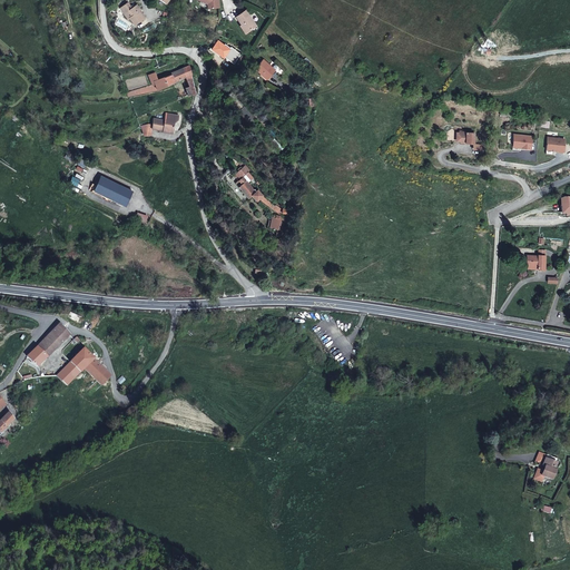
[(197,0),(207,6),(208,10),(219,8),(217,0),(197,0)]
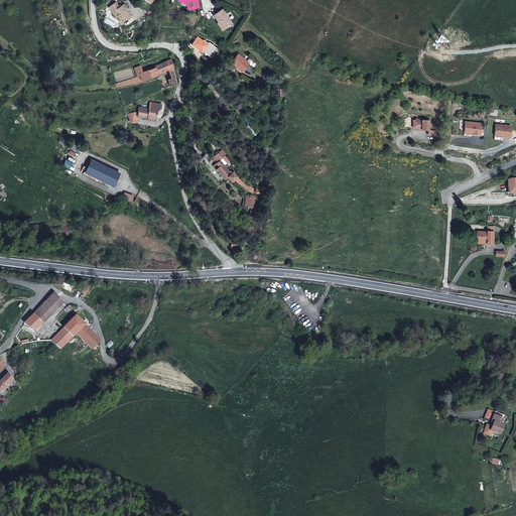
[(123,4),(120,6),(119,7),(118,5),(115,2),(108,7),(115,18),(117,16),(119,19),(122,22),(131,15),(123,4)]
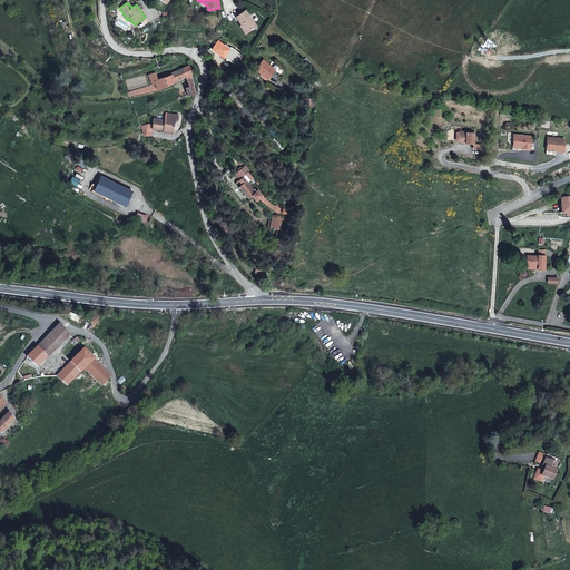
[(241,25),(245,32),(256,25),(246,10),(235,17),(241,25)]
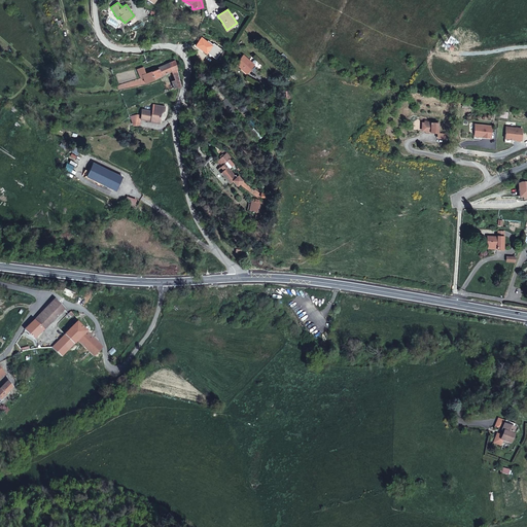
[(248,61),(249,60),(243,55),(235,63),(241,68),(246,73),(253,65),(248,61)]
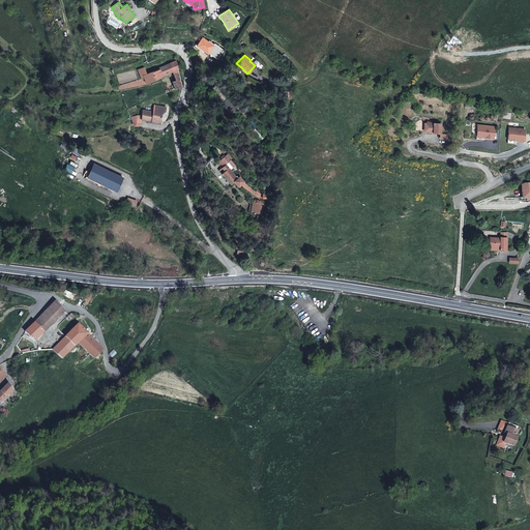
[(143,79),(145,84),(171,72),(172,72),(175,81),(172,82),(174,89),(181,86),(176,60),(159,67),(159,69),(151,72),(146,61),(142,62),(139,64),(141,68),(138,69),(141,79),(143,79)]
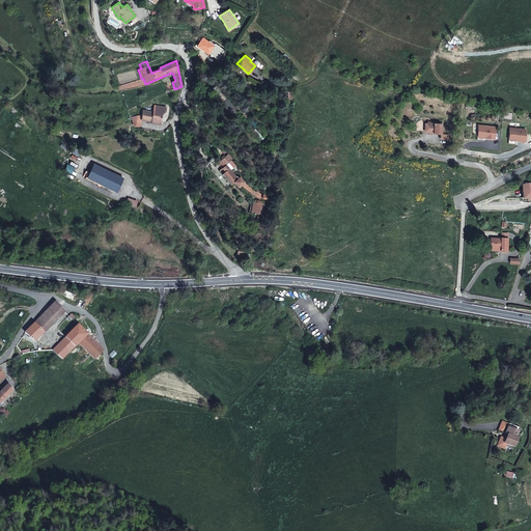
[(141,79),(118,86),(119,89),(145,84),(143,79),(141,79)]
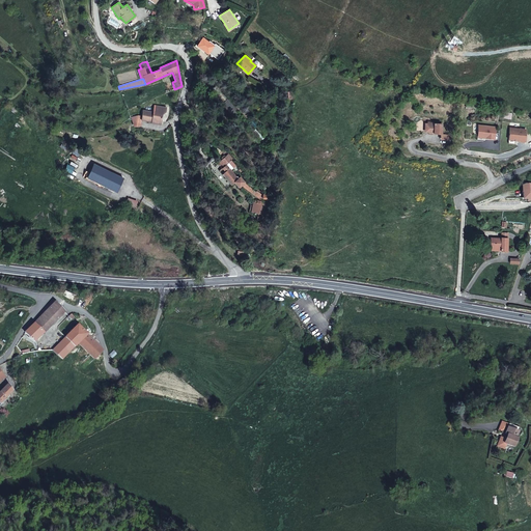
[(142,110),(141,120),(149,122),(161,124),(162,115),(164,113),(166,112),(167,108),(154,105),(152,111),(142,110)]
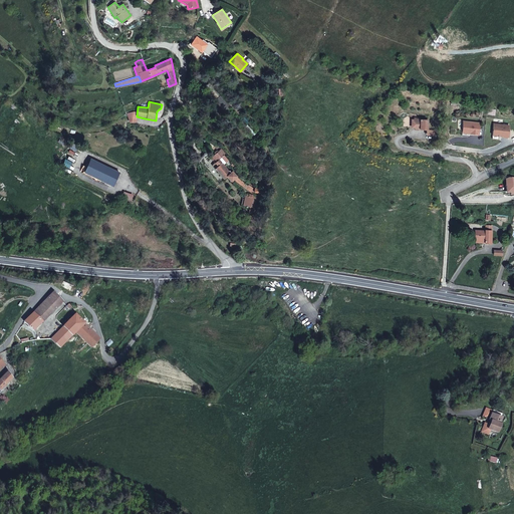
[(428,130),(428,119),(415,118),(414,121),(415,124),(415,127),(415,129),(428,130)]
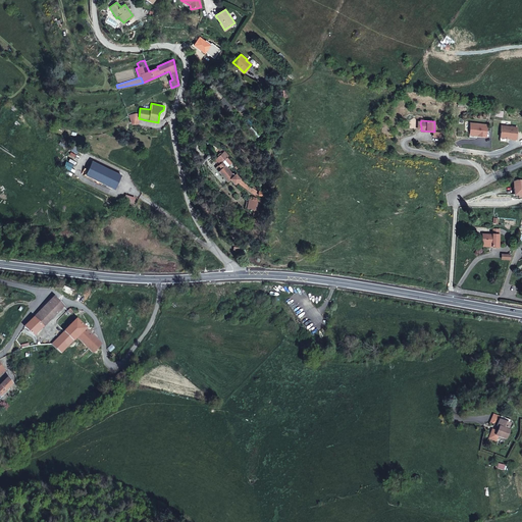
[(485,136),(486,124),(469,122),(469,127),(468,133),(476,133),(476,135),(485,136)]
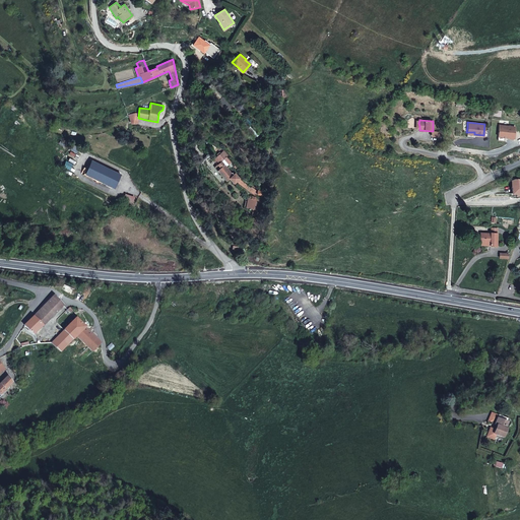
[(515,126),(499,124),(498,135),(505,136),(514,137),(515,126)]
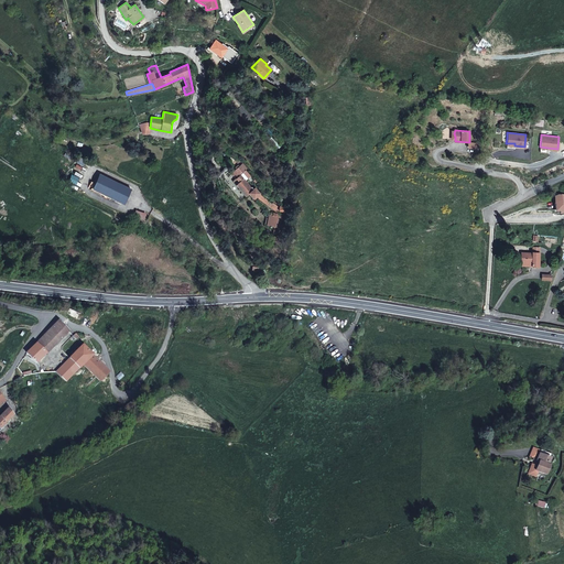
[(256,197),(259,194),(253,187),(252,188),(245,180),(248,177),(243,172),(245,171),(239,164),(234,167),(229,172),(238,182),(236,184),(245,195),(248,193),(253,199),(256,197)]
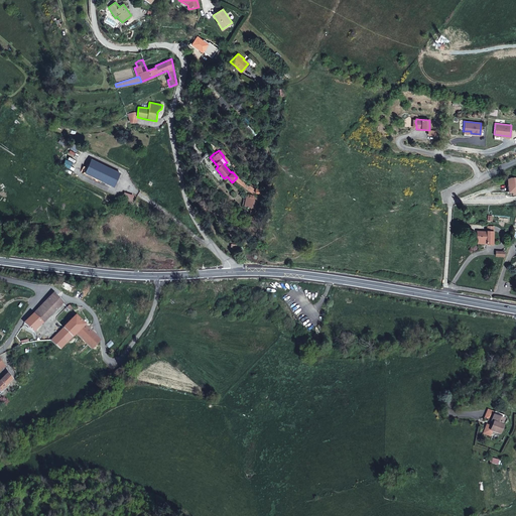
[(92,159),(85,173),(113,187),(117,179),(120,172),(92,159)]
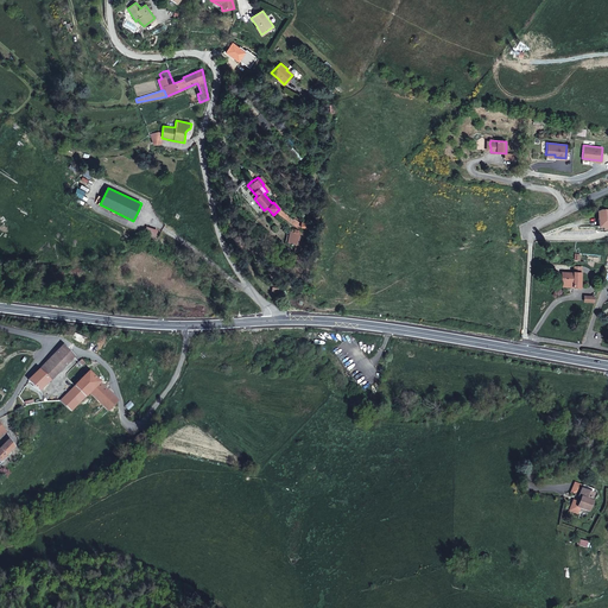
[(276,213),(299,230),(301,225),(279,209),(276,213)]
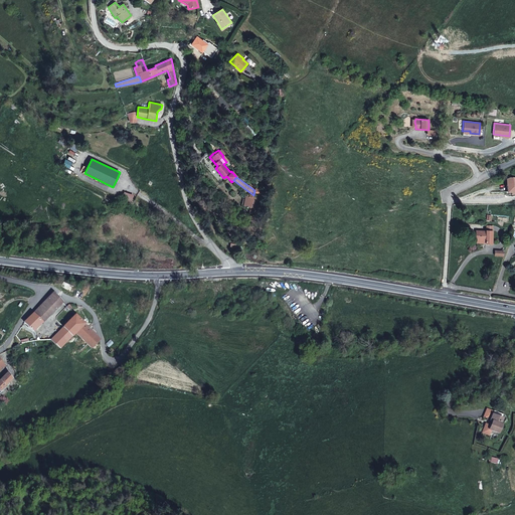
[(124,193),(122,198),(131,201),(133,196),(124,193)]
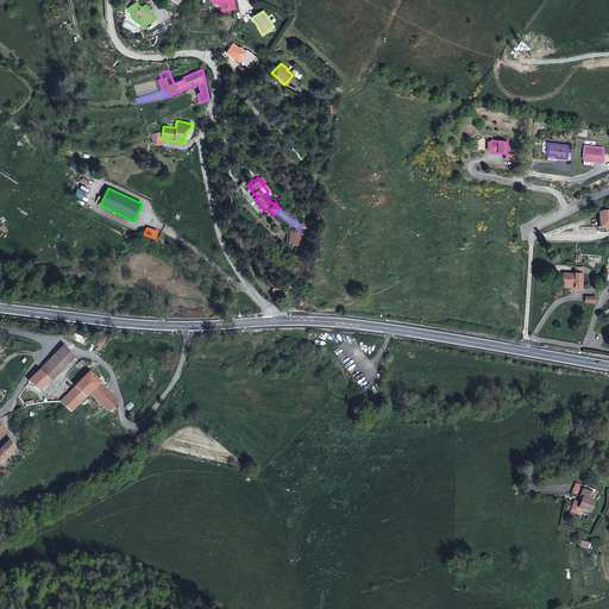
[(289,231),(287,243),(296,245),(299,234),(294,232),(289,231)]
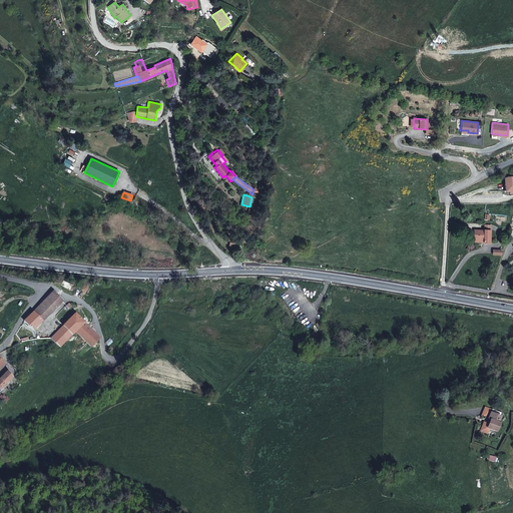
[(482,240),(482,242),(483,242),(490,242),(491,229),(483,229),(474,229),(473,239),(482,240)]
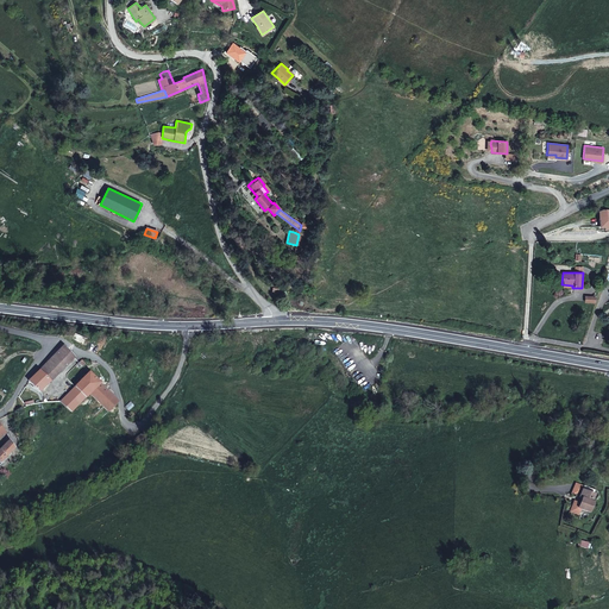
[(42,365),(35,371),(23,384),(24,385),(35,395),(69,360),(56,349),(48,358),(42,365)]
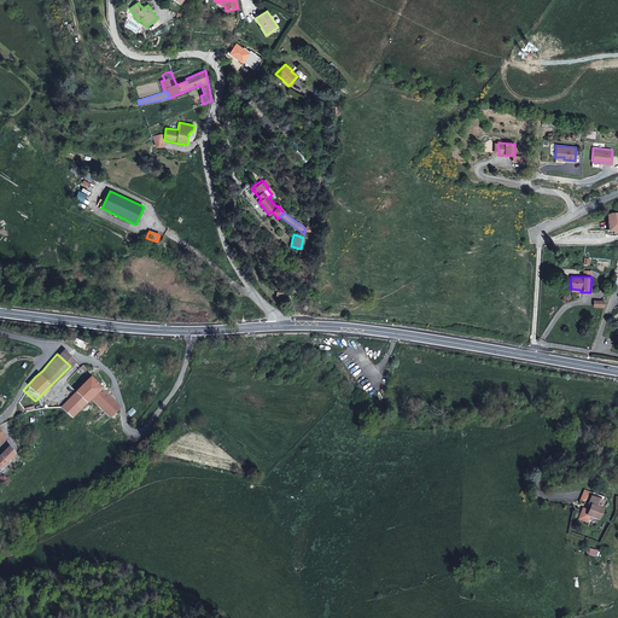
[(106,421),(116,410),(116,408),(101,395),(86,380),(71,396),(83,407),(86,403),(106,421)]
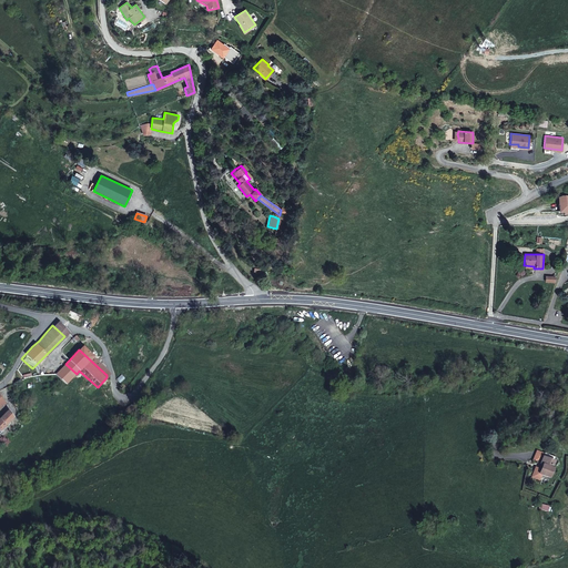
[(66,364),(53,377),(63,387),(77,374),(66,364)]
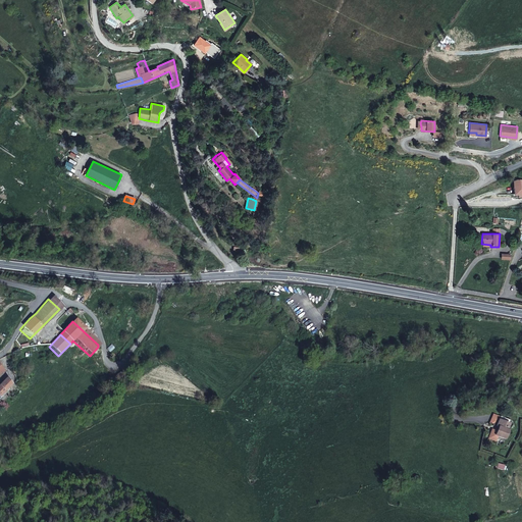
[(105,380),(107,384),(117,379),(114,375),(105,380)]
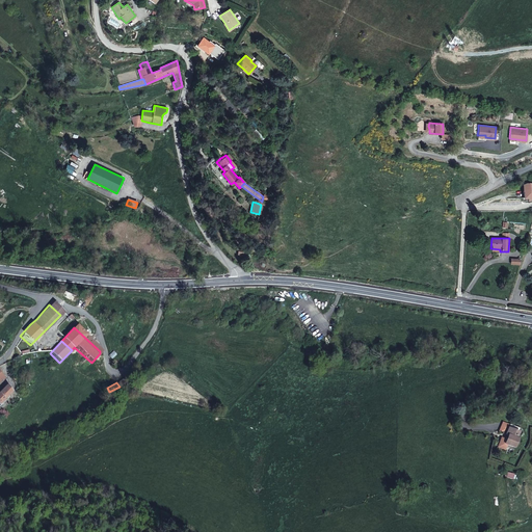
[(0,401),(10,392),(5,384),(0,389),(0,401)]
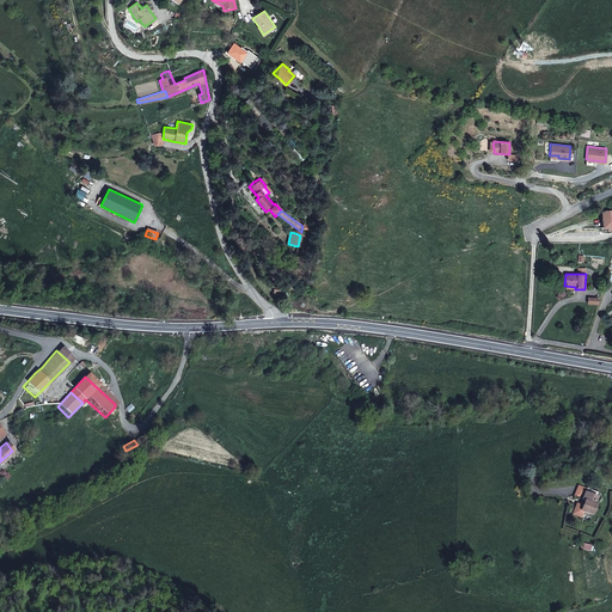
[(583,490),(579,502),(586,506),(583,509),(579,507),(576,514),(588,519),(593,508),(592,507),(597,495),(583,490)]
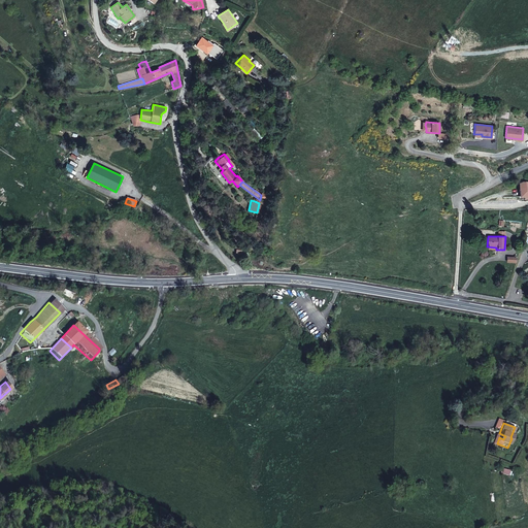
All buildings are outlined.
